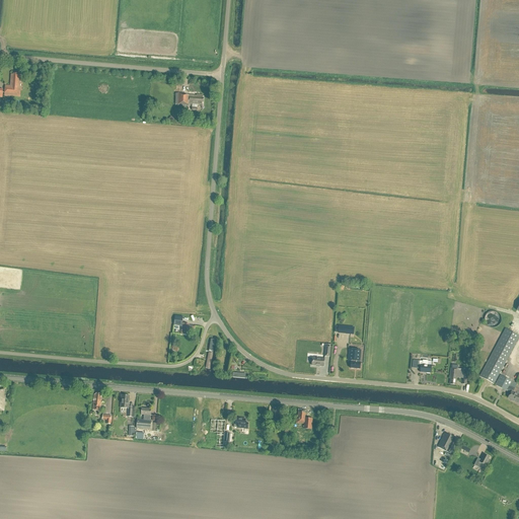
[(13,75),(11,75),(10,86),(5,86),(5,96),(20,97),(20,90),(19,90),(19,82),(20,82),(21,75),(18,75),(18,74),(14,74),(13,75)]
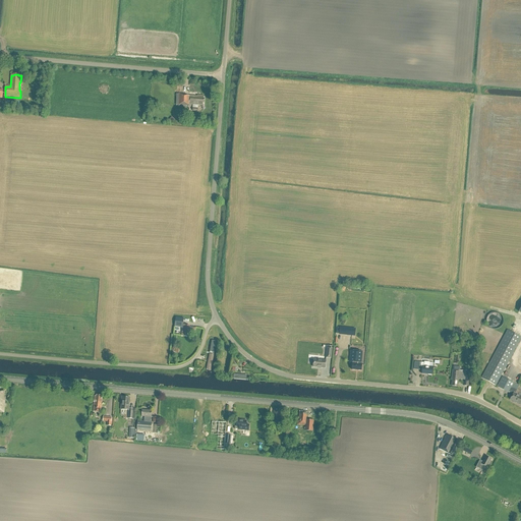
[(197,111),(197,105),(204,106),(204,103),(205,103),(205,99),(204,99),(204,96),(199,96),(198,97),(186,96),(187,95),(179,94),(178,105),(189,106),(189,105),(193,105),(192,111),(197,111)]
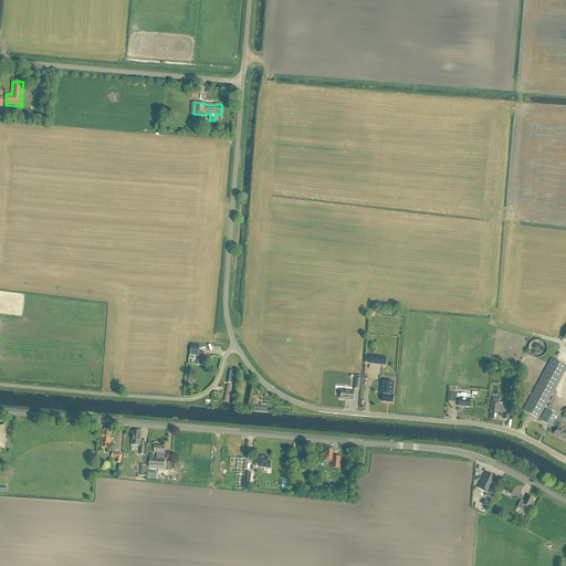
[(520,345),(525,354),(536,347),(531,338),(520,345)]
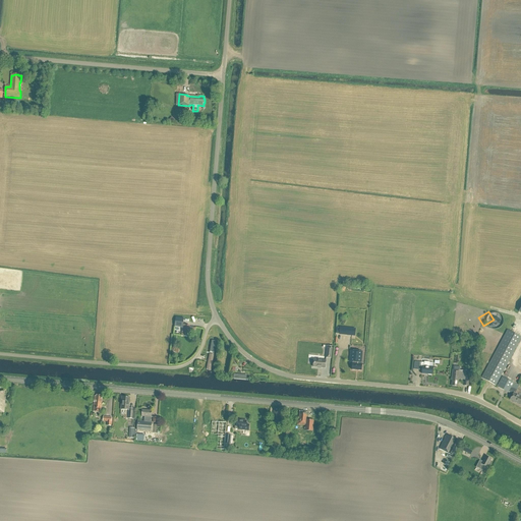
[(176,317),(174,327),(182,328),(183,325),(184,319),(176,317)]
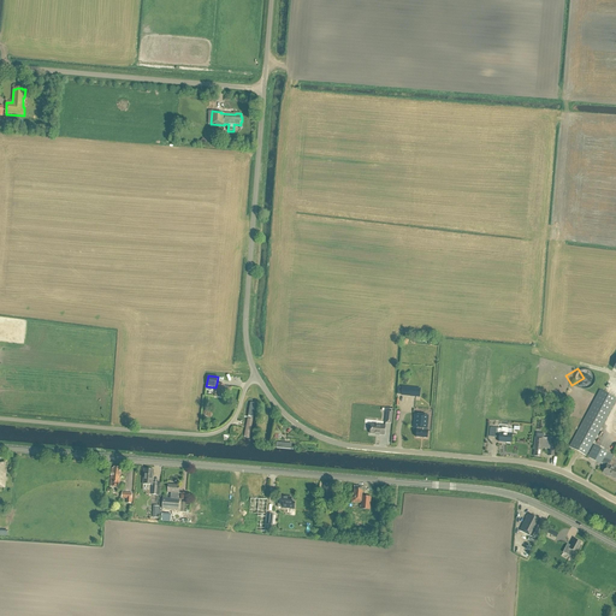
[(217,384),(215,388),(214,395),(213,397),(223,398),(223,392),(230,392),(231,388),(224,386),(225,385),(217,384)]
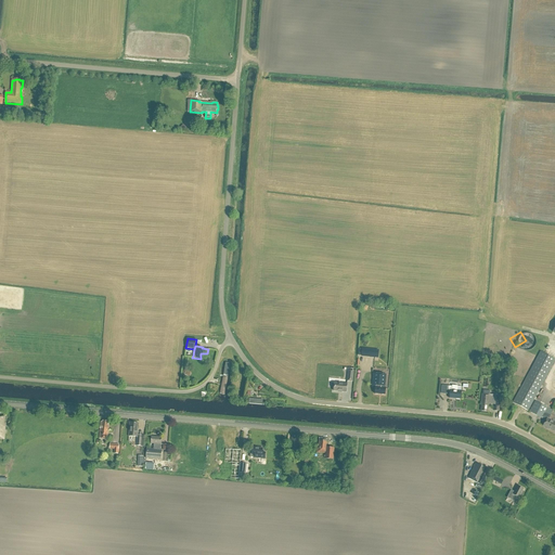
[(514,400),(512,403),(527,412),(527,411),(540,386),(554,359),(540,351),(521,386),(520,388),(515,398),(514,400)]
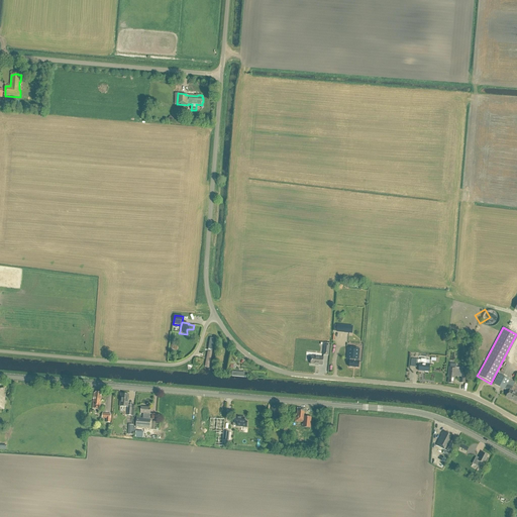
[(347,348),(346,359),(349,359),(349,362),(348,368),(358,369),(358,360),(357,360),(358,349),(347,348)]
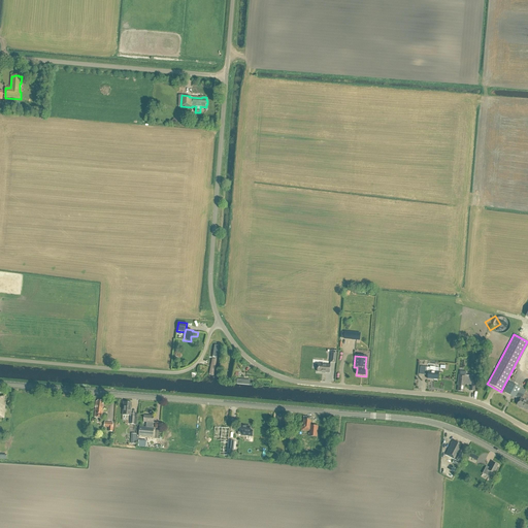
[(317,368),(317,372),(329,373),(330,366),(318,364),(317,368)]
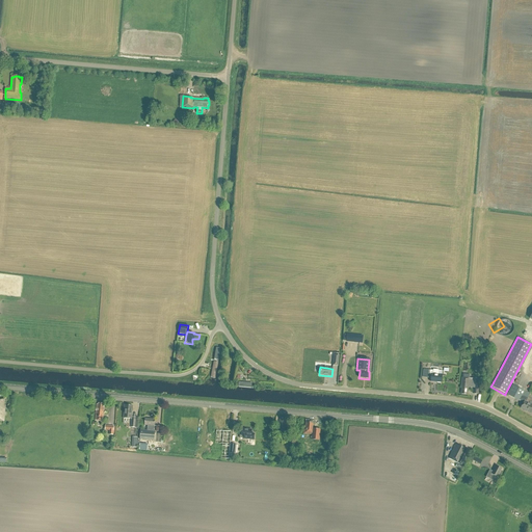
[(423,370),(423,377),(426,377),(429,378),(430,377),(430,382),(441,383),(442,375),(439,375),(439,370),(433,370),(433,371),(426,371),(423,370)]
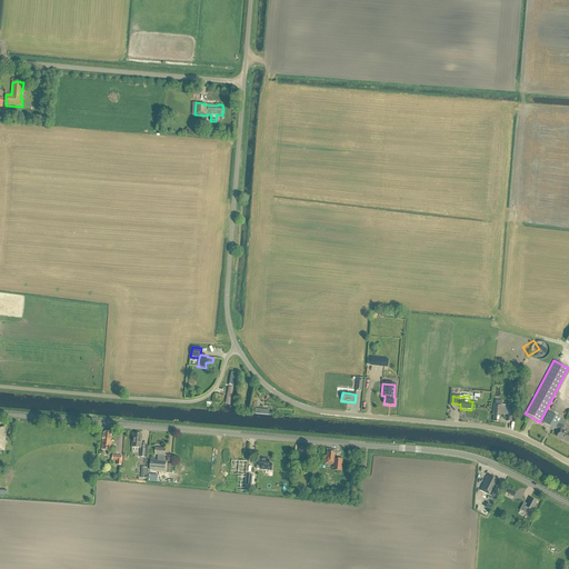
[(493,413),(492,421),(500,422),(501,415),(508,416),(507,421),(511,422),(511,420),(516,420),(517,411),(512,411),(508,410),(509,406),(501,405),(496,405),(495,405),(493,413)]
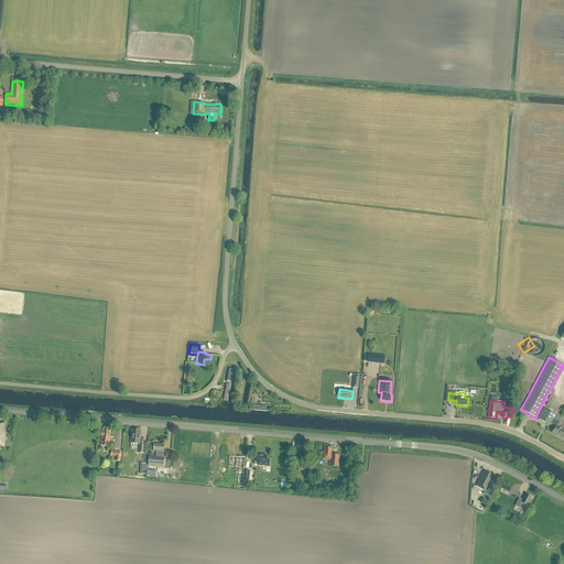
[(539,419),(538,420),(550,426),(551,425),(555,427),(552,433),(562,438),(563,435),(563,430),(557,426),(560,422),(554,420),(556,414),(553,413),(550,411),(543,408),(539,419)]
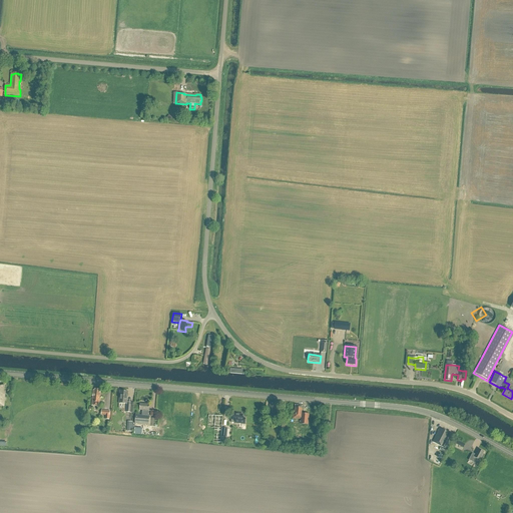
[(99,390),(94,389),(94,391),(93,391),(92,406),(99,406),(100,395),(99,395),(99,390)]
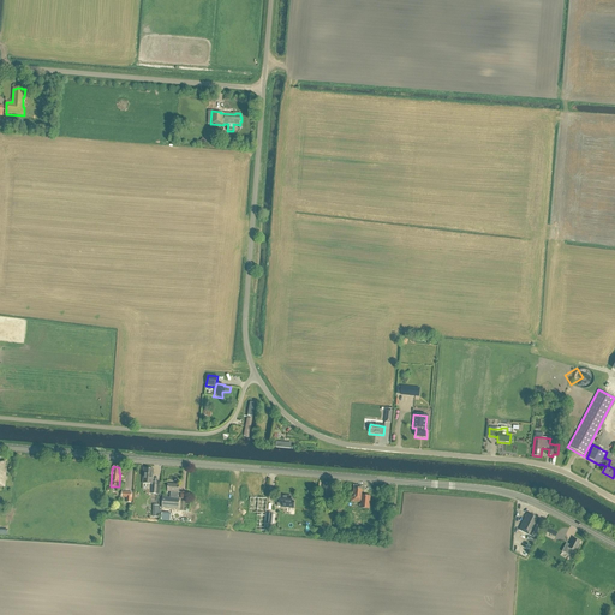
[(144,469),(143,484),(151,484),(150,494),(156,495),(157,483),(153,483),(154,470),(144,469)]
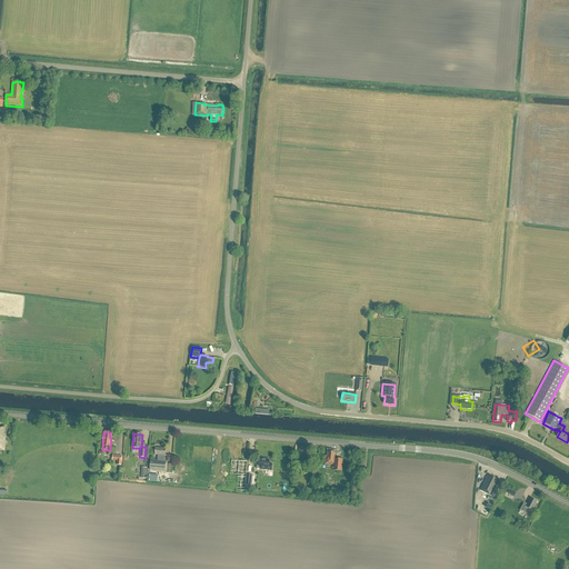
[(158,456),(157,460),(150,460),(150,470),(165,471),(166,461),(165,461),(166,449),(156,448),(155,456),(158,456)]
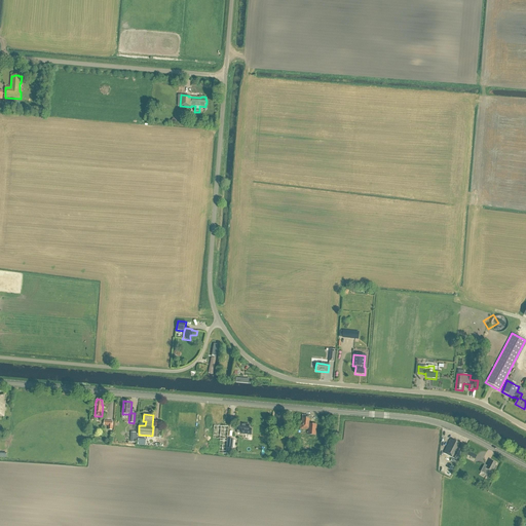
[(280,414),(275,414),(274,430),(282,430),(282,427),(283,427),(284,421),(282,421),(282,415),(280,415),(280,414)]
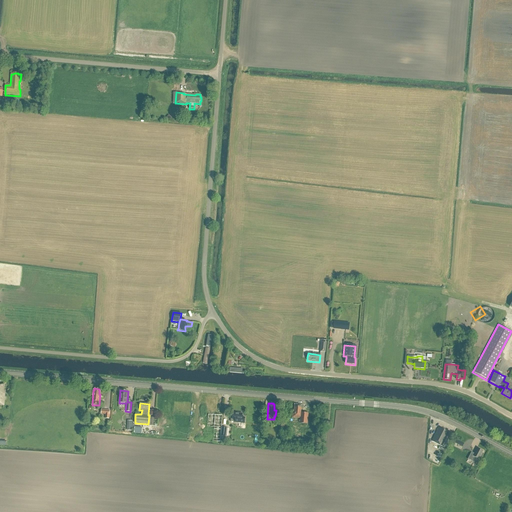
[(301,405),(294,405),(294,410),(292,410),(292,418),(300,418),(300,423),(307,424),(308,414),(301,413),(301,405)]
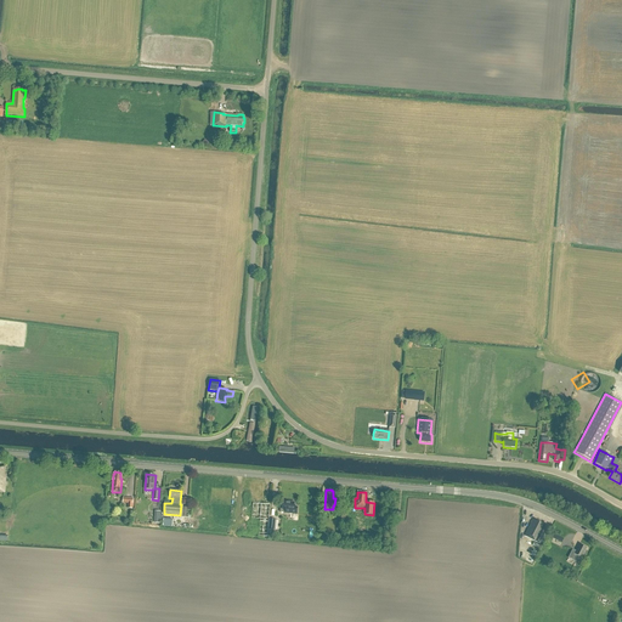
[(134,498),(123,498),(123,503),(128,503),(128,508),(133,509),(134,498)]
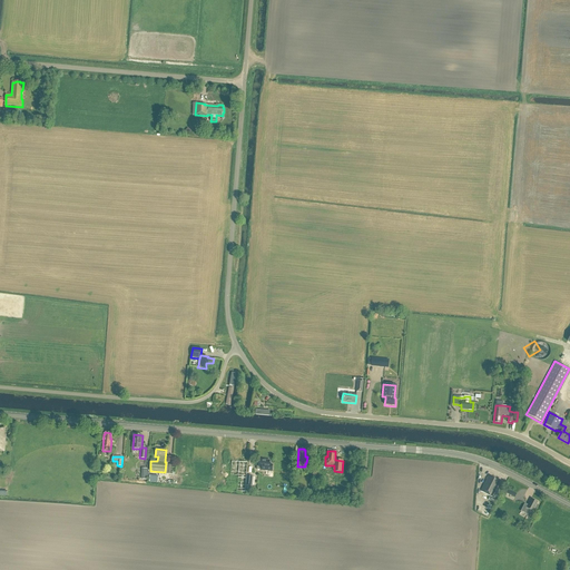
[(269,461),(259,460),(258,467),(257,467),(256,470),(261,470),(272,471),(273,464),(269,464),(269,461)]
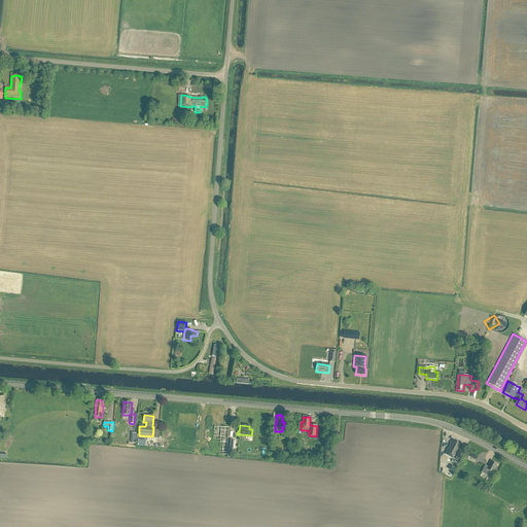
[(226,449),(227,441),(229,427),(214,426),(213,438),(220,440),(219,454),(226,455),(226,449)]
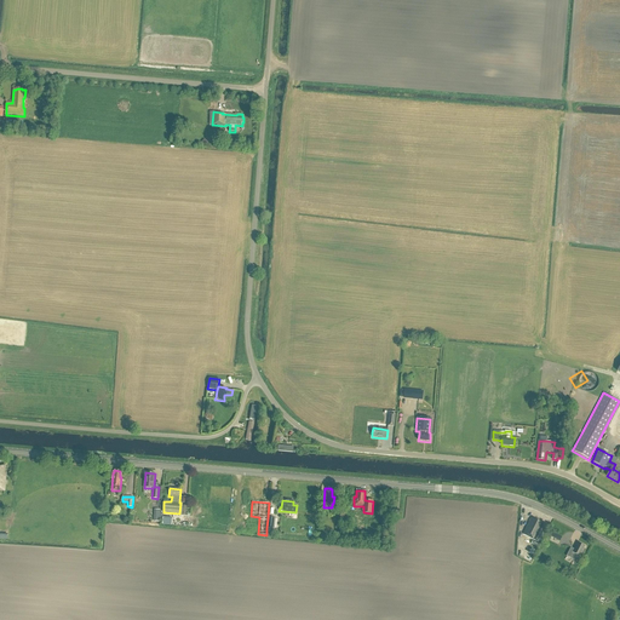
[(546,527),(530,518),(523,534),(538,543),(546,527)]
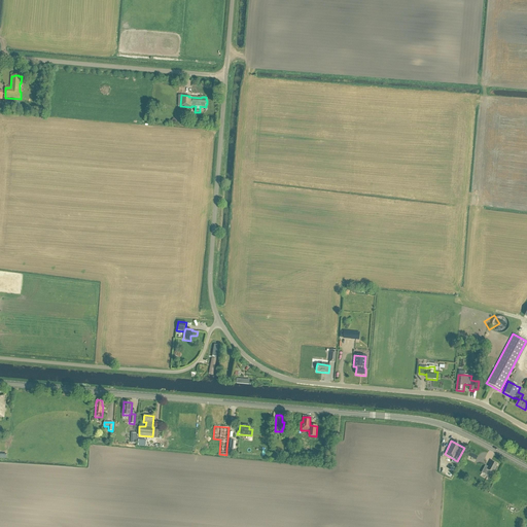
[(496,464),(491,462),(487,469),(484,468),(482,472),(488,476),(490,471),(493,472),(496,464)]
